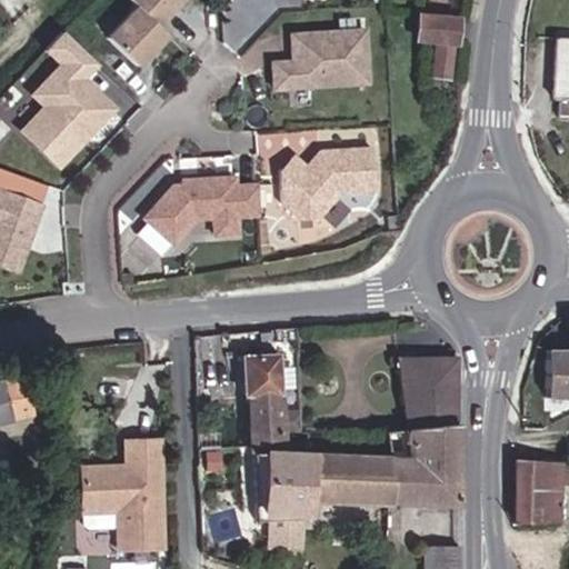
[(155,21),(177,0),(130,0),(133,5),(102,33),(130,63),(165,32),(155,21)]
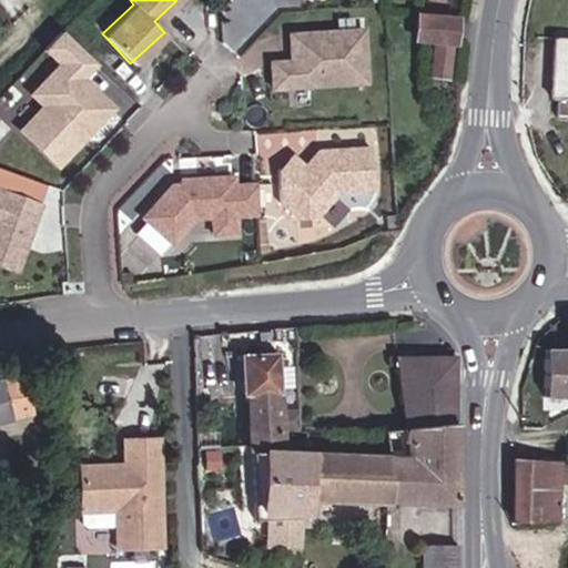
[(466,19),(436,13),(424,46),(439,49),(436,82),(457,81),(466,19)]
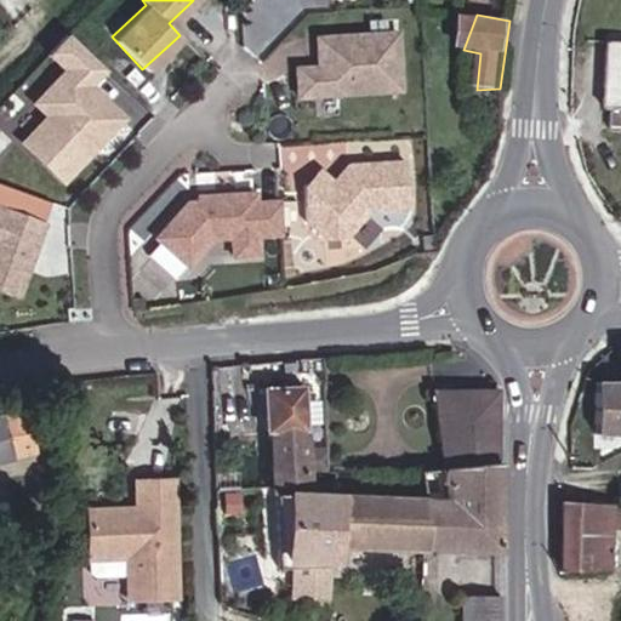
[(121,120),(90,85),(108,69),(77,34),(55,56),(68,70),(34,102),(51,120),(46,125),(41,120),(20,141),(56,181),(87,152),(89,143),(102,130),(106,135),(121,120)]
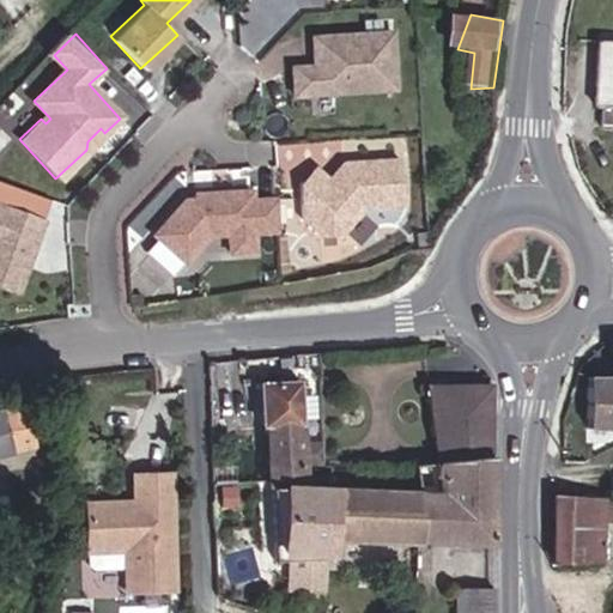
[(612,34),(593,34),(590,102),(598,102),(598,121),(612,120),(612,34)]
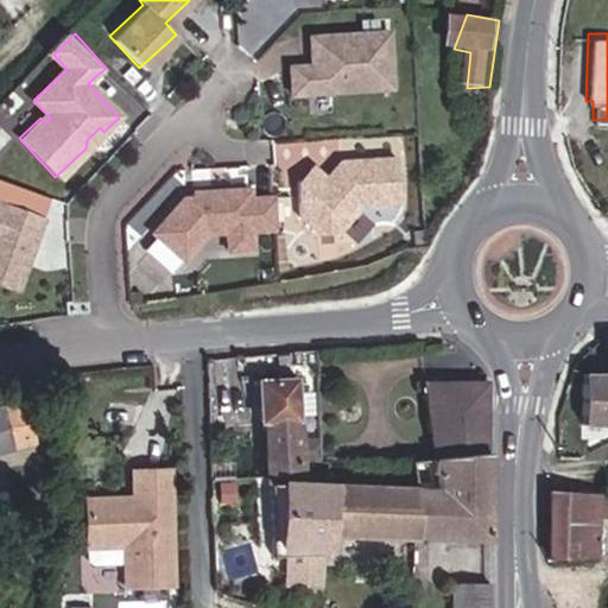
[(391,96),(392,38),(312,37),(312,65),(290,65),(290,95),(391,96)]
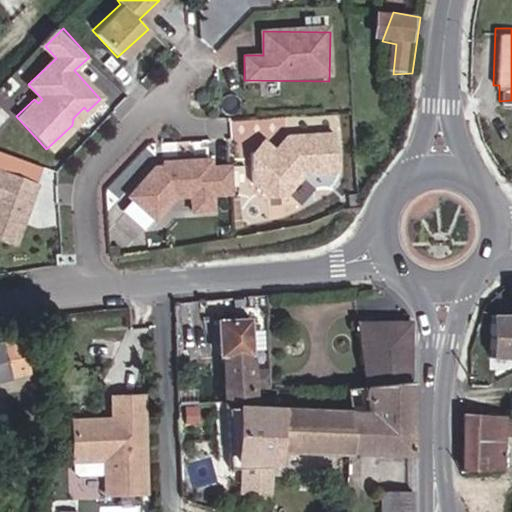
[(336,172),(337,134),(286,133),(281,138),(285,142),(281,145),(260,136),(246,150),(245,178),(260,192),(278,192),(299,172),(336,172)]
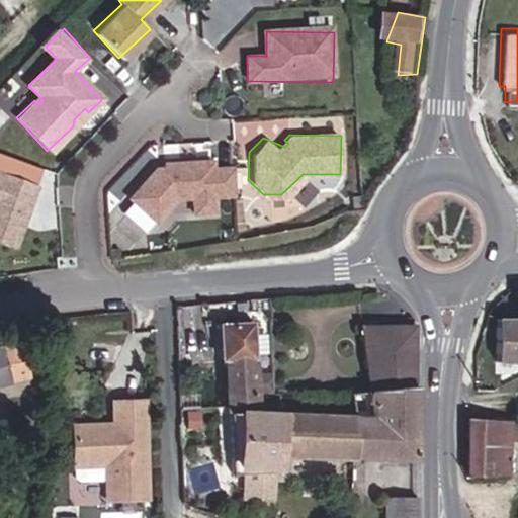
[(235,195),(235,167),(212,167),(212,159),(161,158),(161,163),(152,162),(121,192),(146,218),(170,195),(192,194),(192,211),(213,211),(213,195),(235,195)]
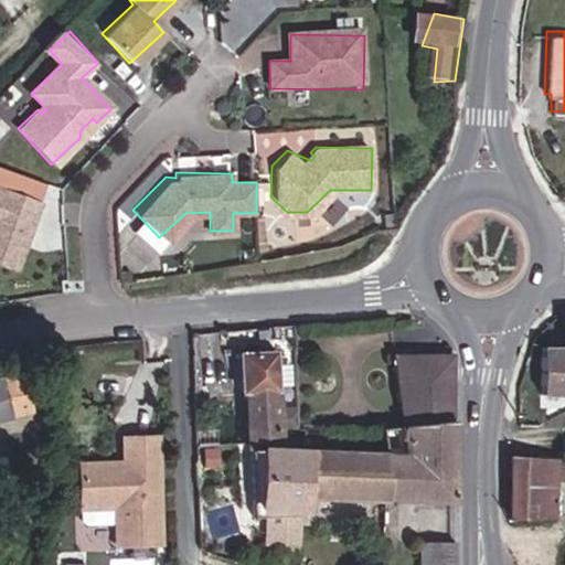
[(0,196),(0,263),(7,266),(16,246),(11,244),(14,237),(19,240),(31,211),(0,196)]
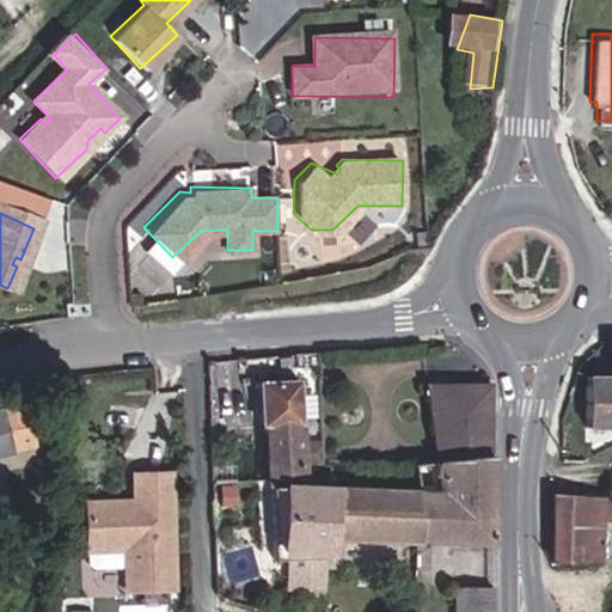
[(586,424),(611,423),(611,384),(610,374),(583,374),(586,424)]
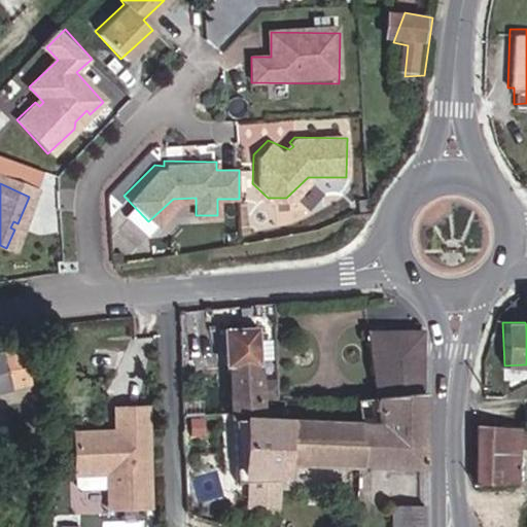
[(253,327),(220,328),(222,375),(229,375),(232,423),(257,423),(256,400),(277,399),(277,381),(255,382),(253,327)]
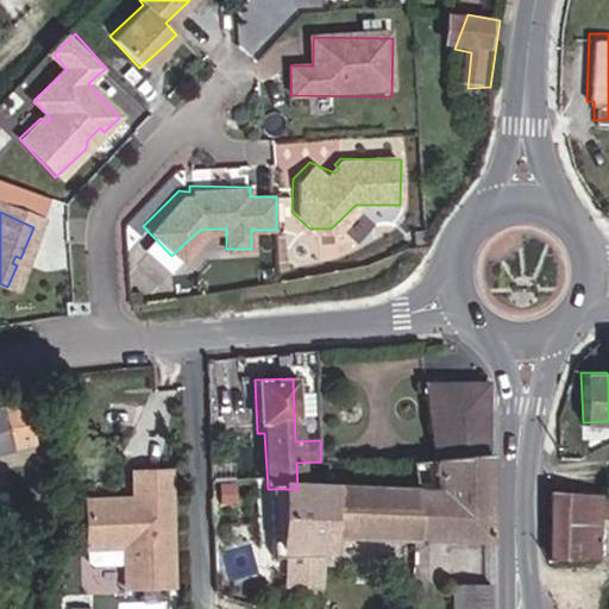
[(419,542),(496,541),(491,382),(424,384),(422,465),(419,542)]
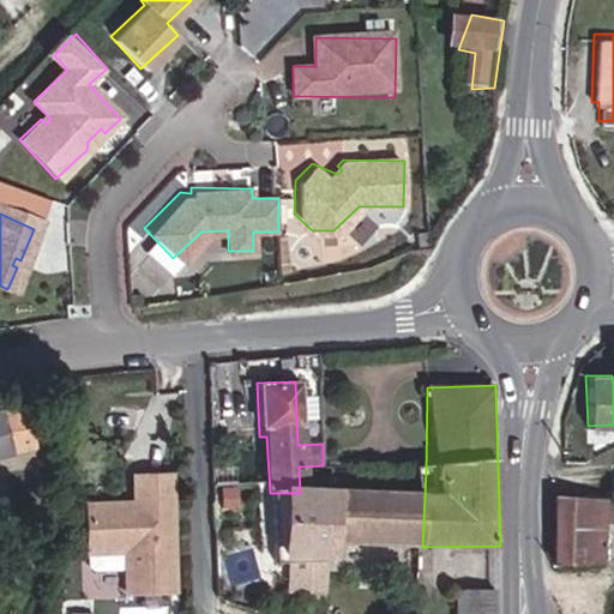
[(31,407),(0,414),(0,461),(41,451),(31,407)]
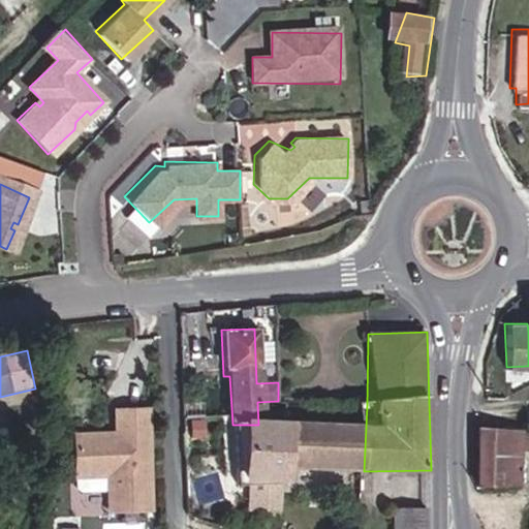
[(41,387),(47,386),(49,367),(39,368),(41,387)]
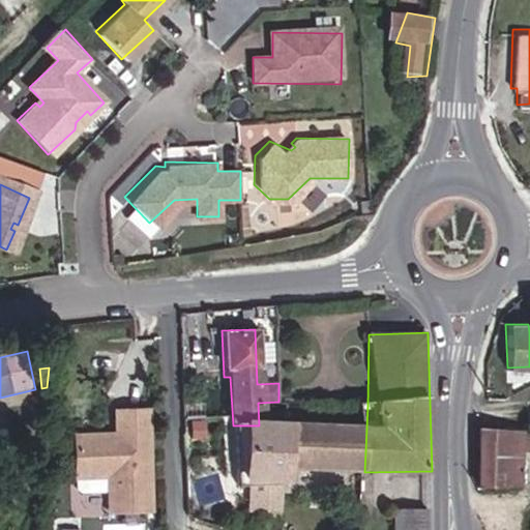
[(348,424),(290,425),(288,473),(364,472),(367,405),(348,405),(348,424)]
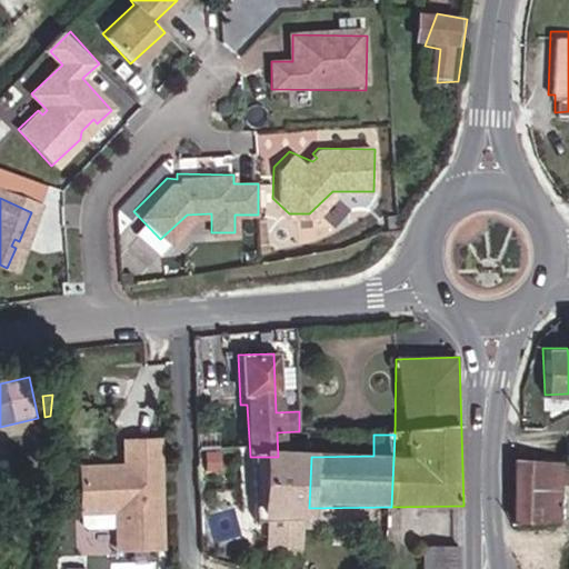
[(128,463),(82,465),(85,515),(122,515),(122,552),(170,552),(168,448),(129,448),(128,463)]
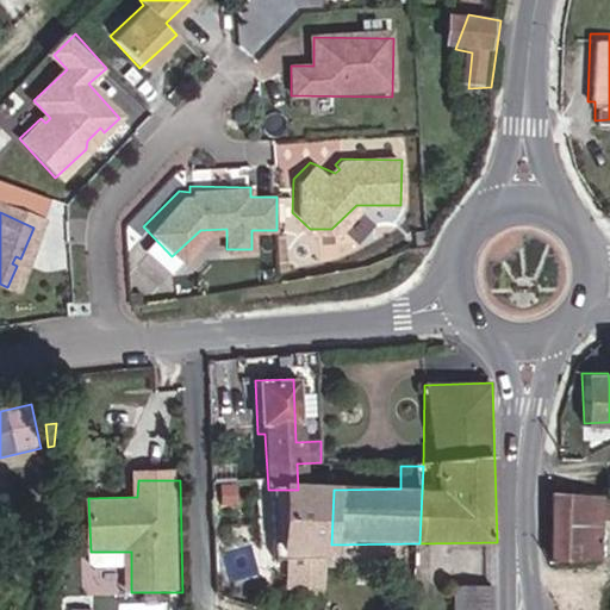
[(298,490),(268,490),(274,570),(306,567),(310,607),(328,605),(331,545),(334,490),(298,490)]
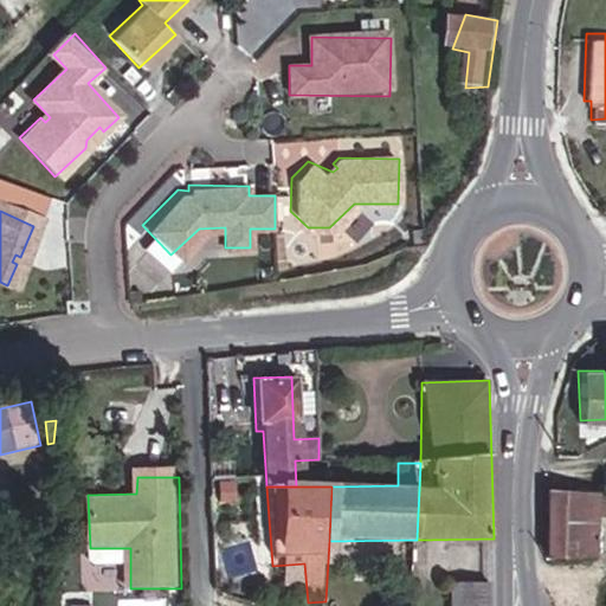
[(605,495),(550,491),(552,558),(599,558),(605,517),(605,495)]
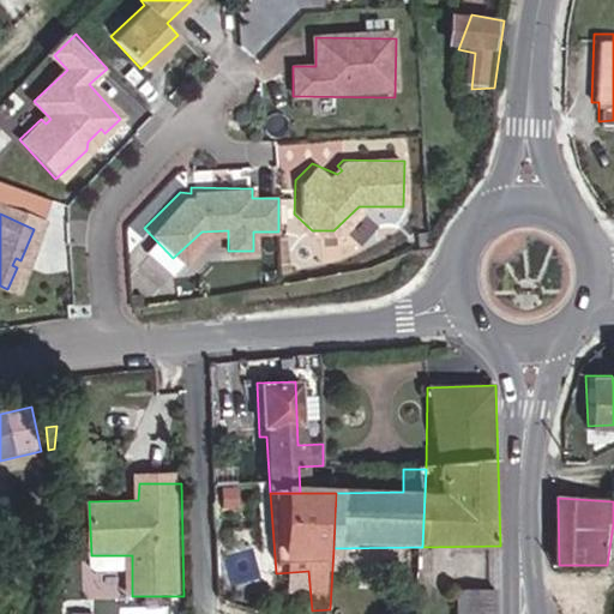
[(503,613),(503,593),(462,589),(462,613),(503,613)]
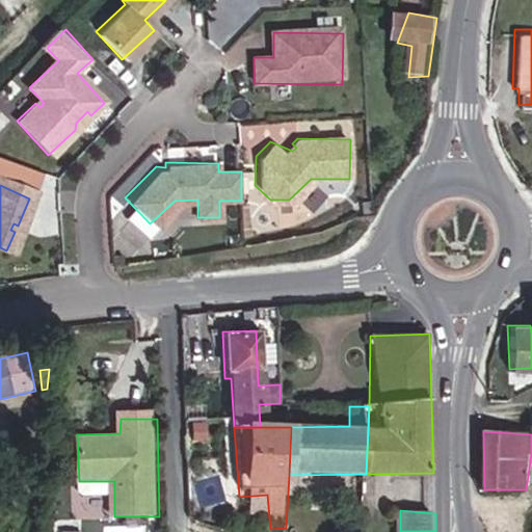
[(40,519),(38,531),(58,531),(59,519),(40,519)]
